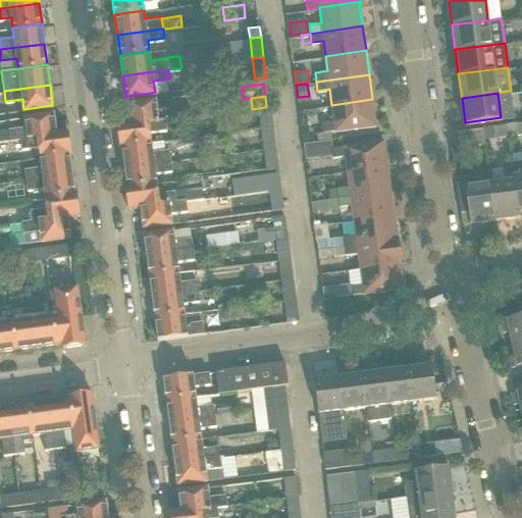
[(147,99),(126,102),(128,114),(129,122),(129,123),(165,118),(174,116),(173,105),(157,107),(155,98),(147,99)]
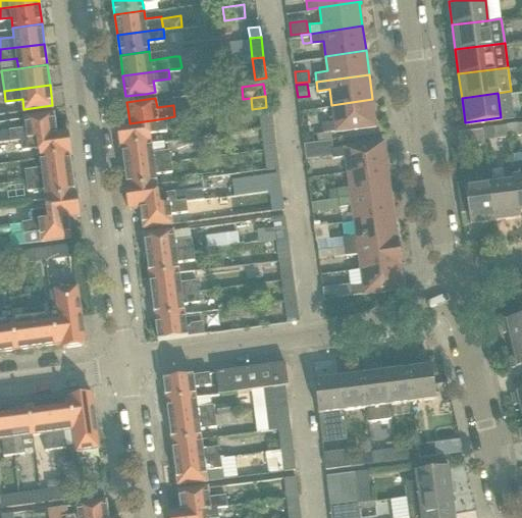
[(372,99),(331,105),(333,119),(321,121),(323,131),(375,123),(372,99)]
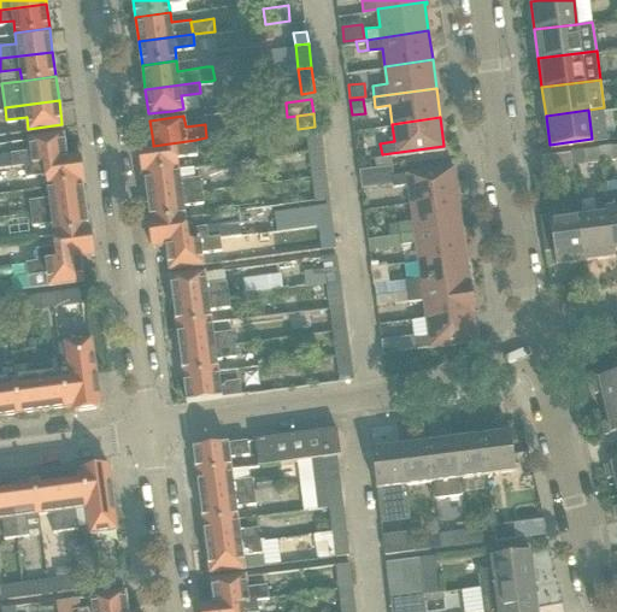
[(227,123),(213,124),(216,140),(229,137),(227,123)]
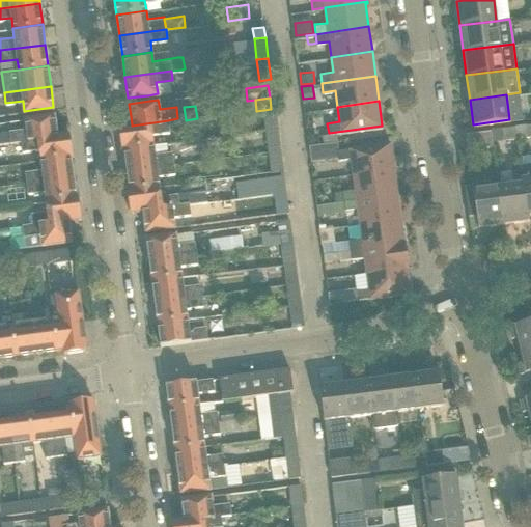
[(271,109),(263,110),(264,122),(276,121),(275,108),(271,109)]
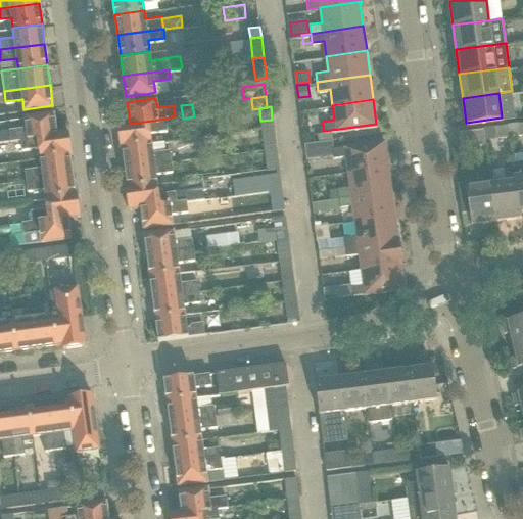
[(26,125),(9,128),(11,139),(21,138),(56,133),(56,132),(53,111),(34,114),(25,115),(26,125)]
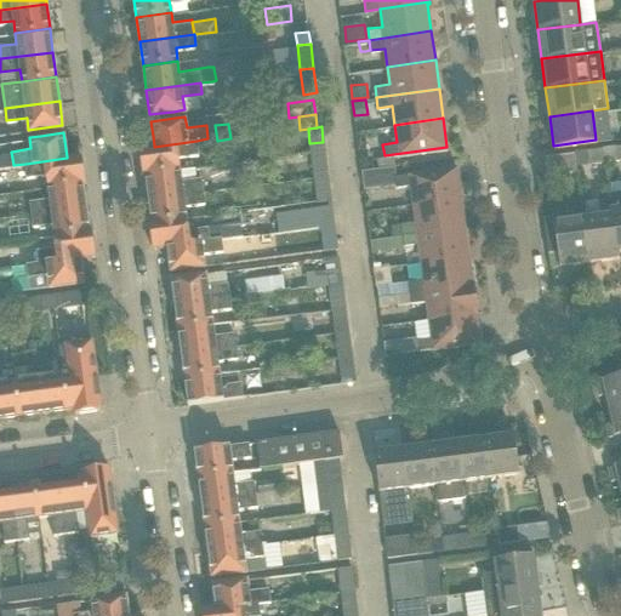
[(154,146),(140,147),(140,148),(142,172),(143,174),(146,174),(146,172),(180,167),(178,155),(198,153),(197,141),(154,147),(154,146)]
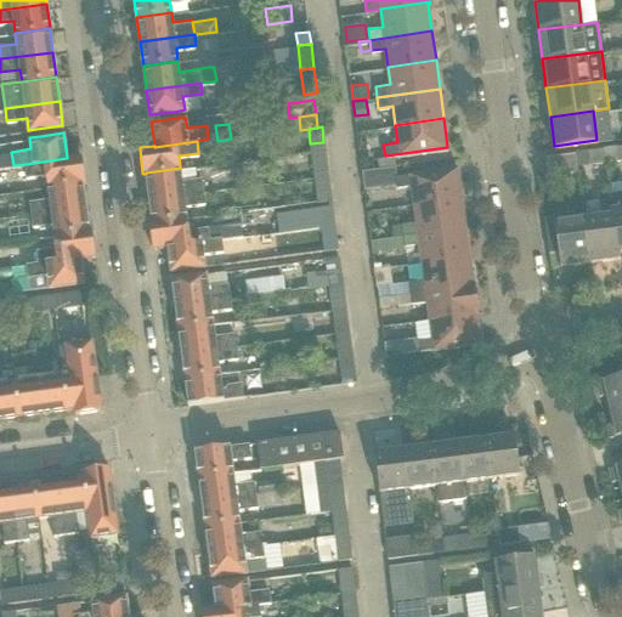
[(587,149),(588,162),(605,159),(604,147),(587,149)]
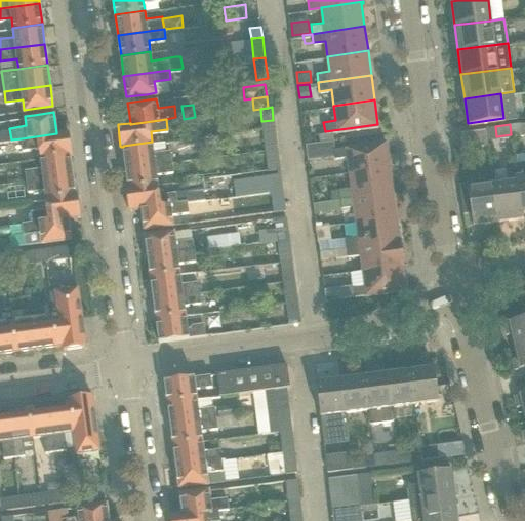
[(460,130),(462,146),(487,143),(485,127),(460,130)]
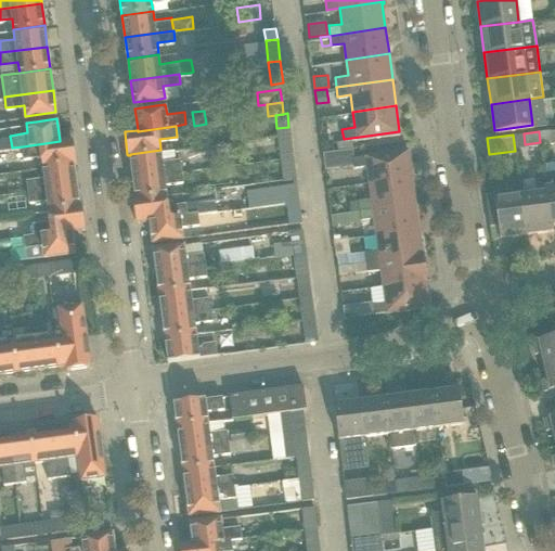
[(2,137),(0,137),(0,149),(3,149),(12,148),(10,136),(2,137)]
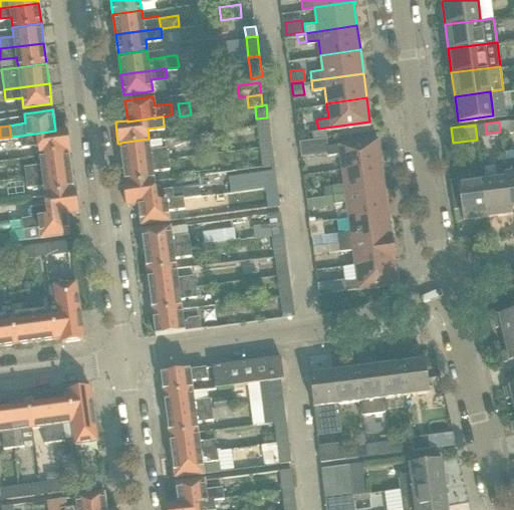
[(269,128),(258,129),(260,145),(271,143),(269,128)]
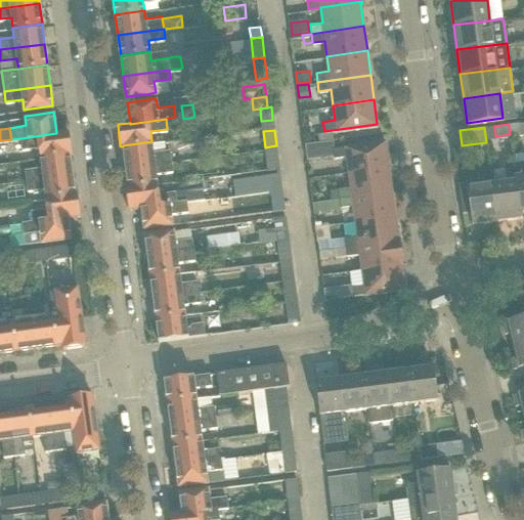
[(56,133),(22,138),(23,148),(39,146),(40,157),(70,153),(70,154),(72,154),(72,153),(69,131),(56,132),(56,133)]
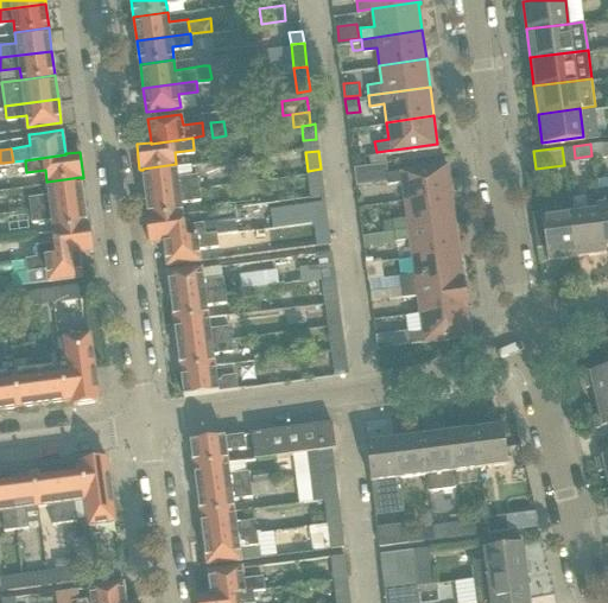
[(385,160),(353,165),(355,183),(387,178),(386,171),(386,169),(385,160)]
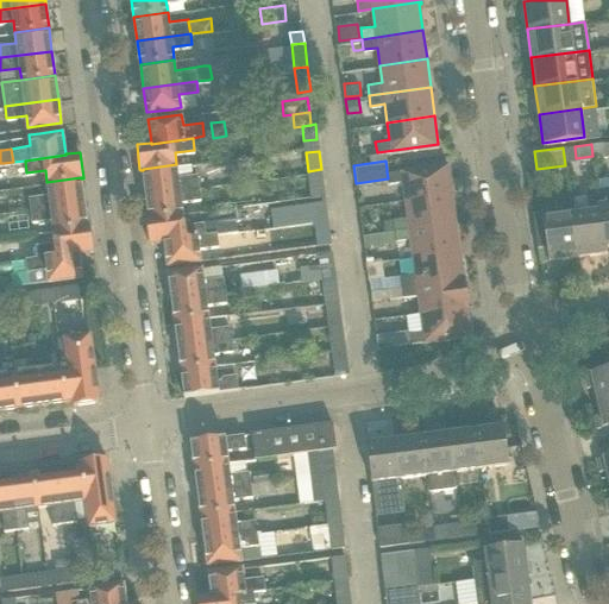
[(176,164),(143,169),(143,170),(145,193),(199,186),(198,172),(193,172),(192,162),(176,164)]
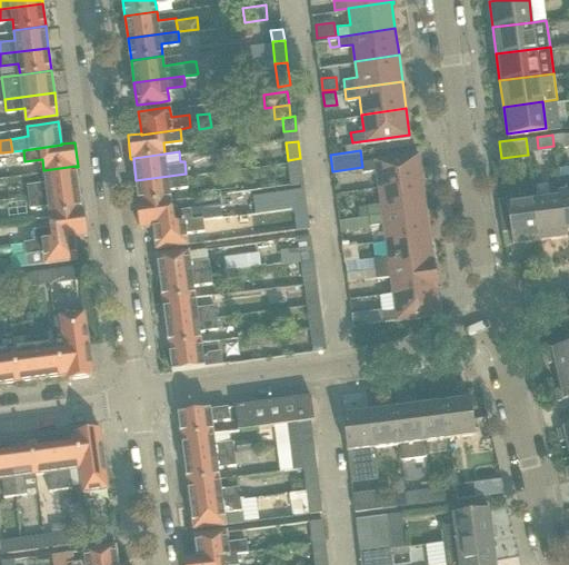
[(376,168),(378,185),(422,179),(418,151),(361,160),(362,167),(362,170),(376,168)]
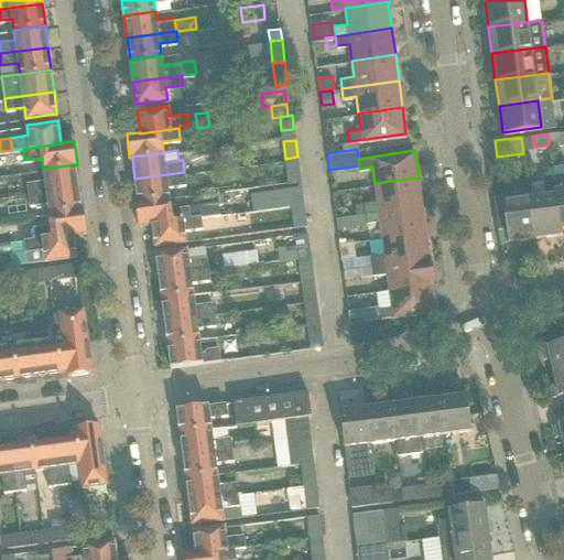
[(285,159),(289,181),(301,180),(297,157),(285,159)]
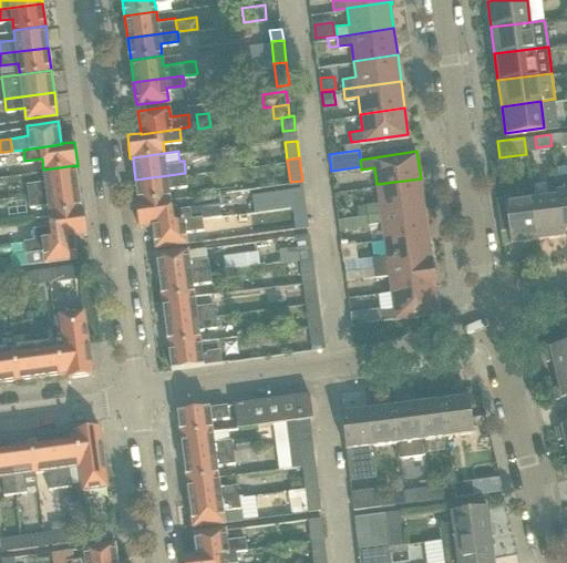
[(44,180),(27,182),(28,194),(79,187),(75,166),(75,165),(43,170),(44,180)]
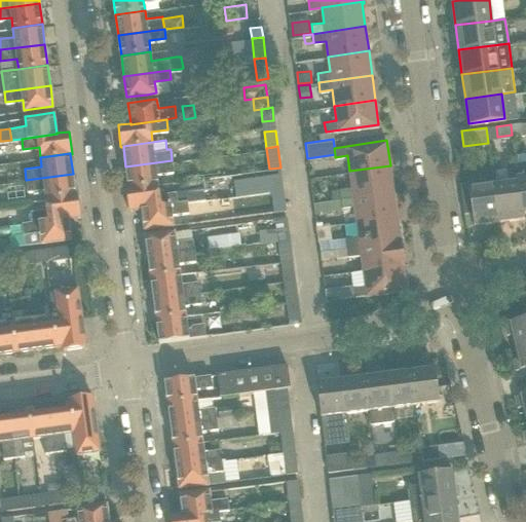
[(525,159),(516,161),(518,175),(523,212),(524,212),(525,211),(525,159)]
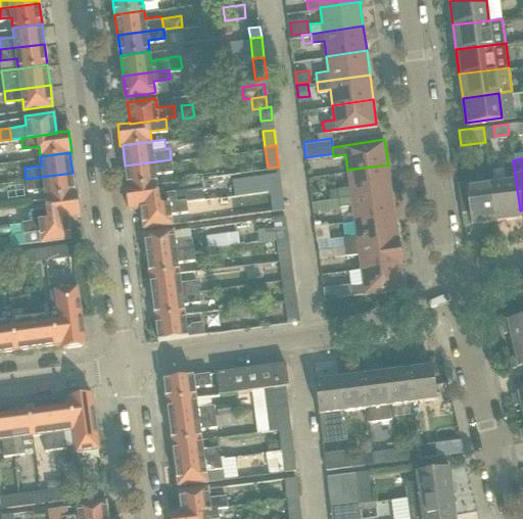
[(125,166),(128,186),(128,187),(156,183),(155,172),(172,169),(171,159),(125,166)]
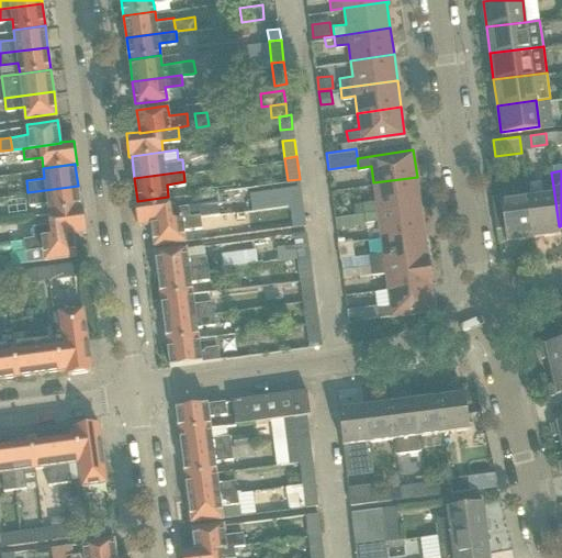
[(362,203),(363,211),(420,203),(417,177),(373,182),(375,199),(362,201),(362,203)]
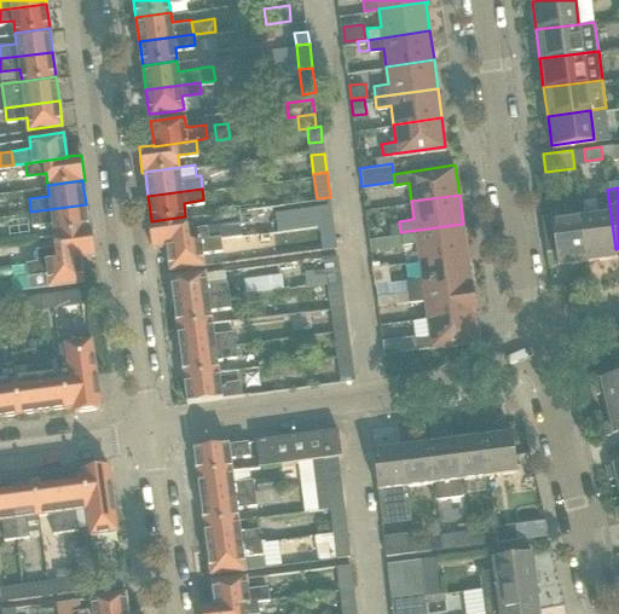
[(317,206),(275,210),(277,229),(319,222),(333,221),(330,203),(317,206)]
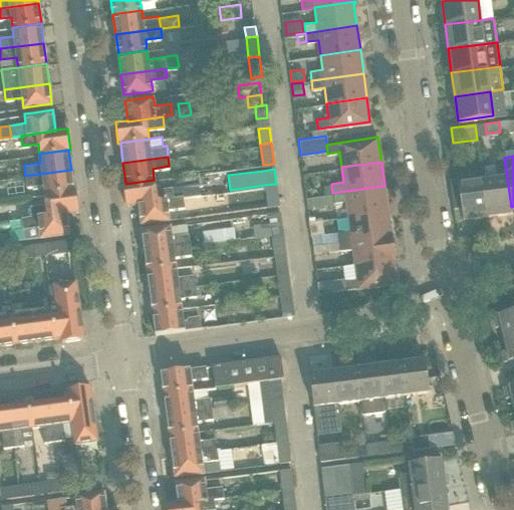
[(44,184),(45,194),(73,190),(71,170),(25,176),(27,186),(44,184)]
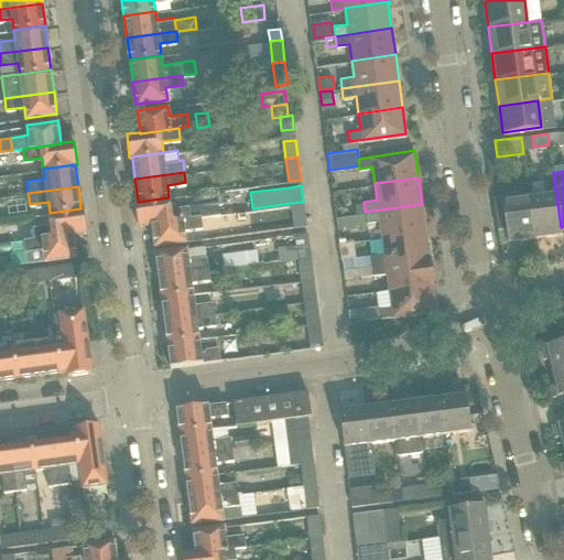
[(529,197),(528,186),(518,187),(518,192),(492,195),(497,228),(506,227),(508,240),(535,236),(529,197)]
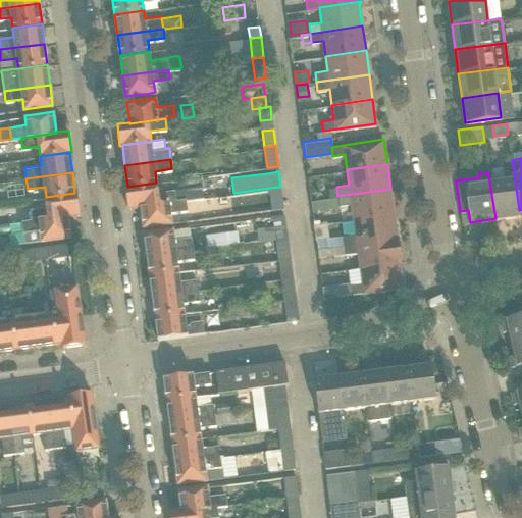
[(513,179),(489,183),(496,218),(519,215),(521,215),(520,210),(519,210),(514,173),(512,174),(513,179)]
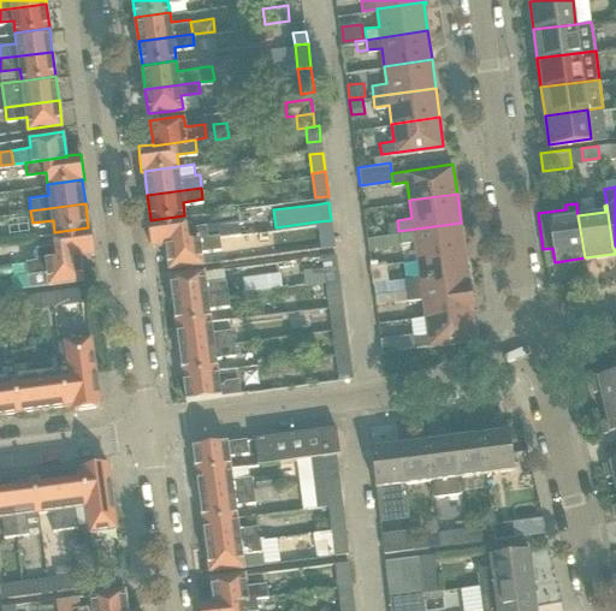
[(150,219),(148,219),(148,220),(152,245),(166,243),(166,242),(208,237),(206,223),(187,225),(184,215),(150,220),(150,219)]
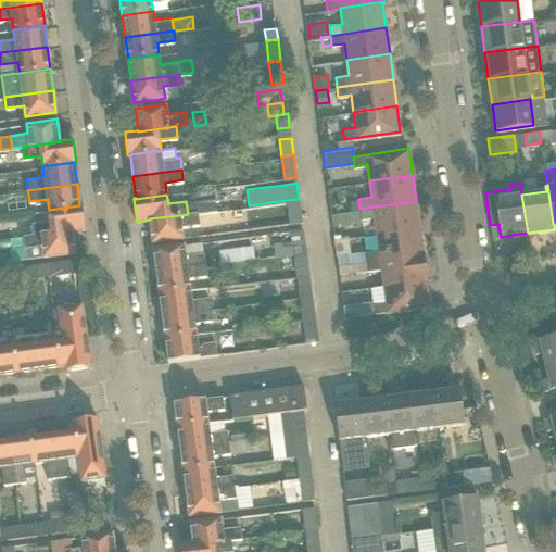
[(214,197),(186,201),(188,214),(190,213),(198,212),(216,210),(214,197)]
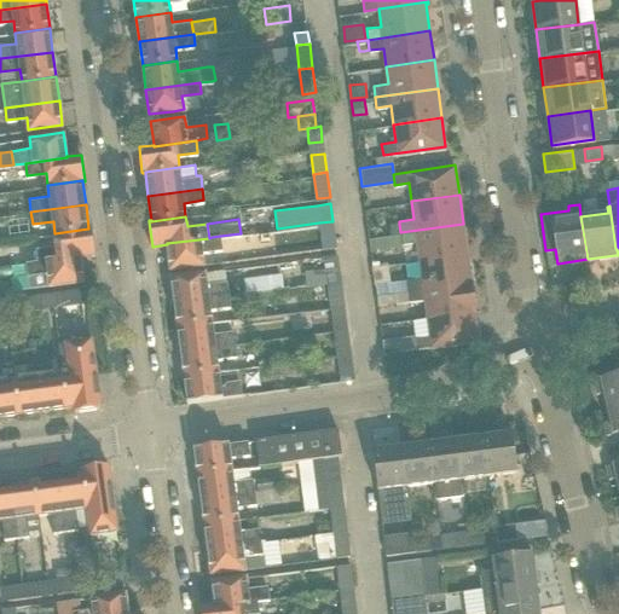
[(333,221),(319,222),(322,241),(335,239),(333,221)]
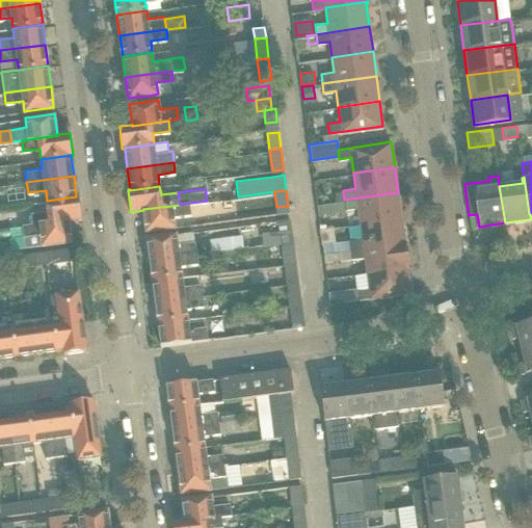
[(343,190),(335,191),(336,201),(341,200),(344,200),(343,192),(343,190)]
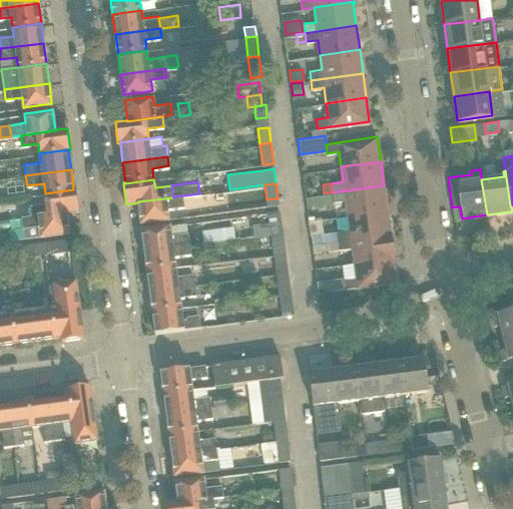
[(345,199),(347,214),(387,209),(384,185),(332,192),(333,199),(333,201),(345,199)]
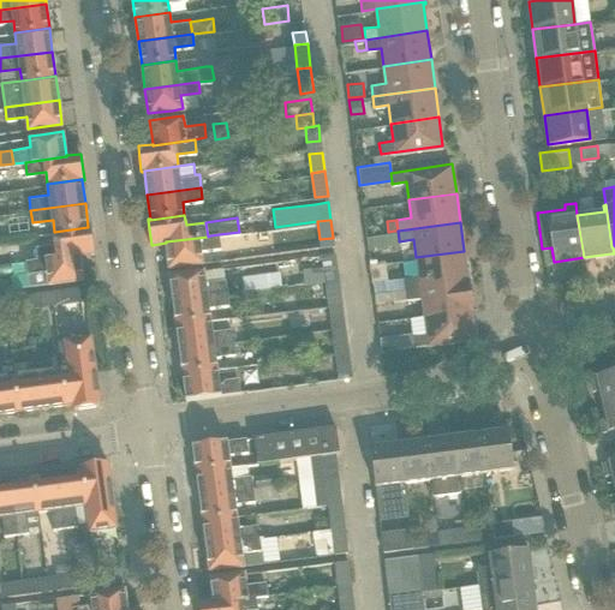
[(55,243),(36,245),(37,257),(37,259),(79,253),(94,252),(94,251),(90,227),(90,226),(88,226),(88,227),(54,232),(55,243)]
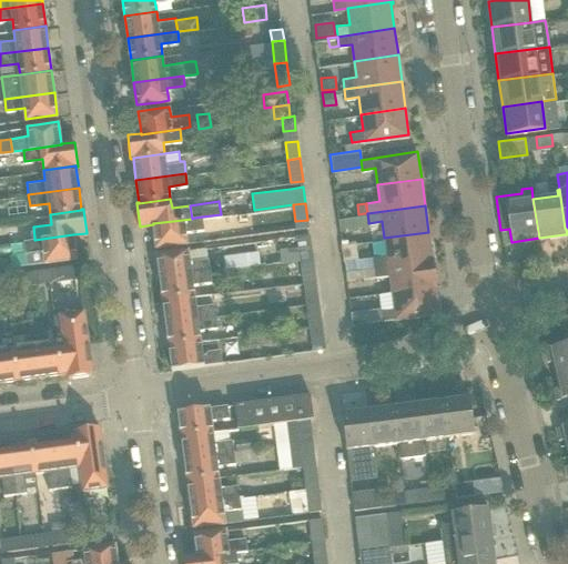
[(358,214),(343,217),(344,228),(369,224),(368,223),(368,221),(367,213),(364,213),(358,214)]
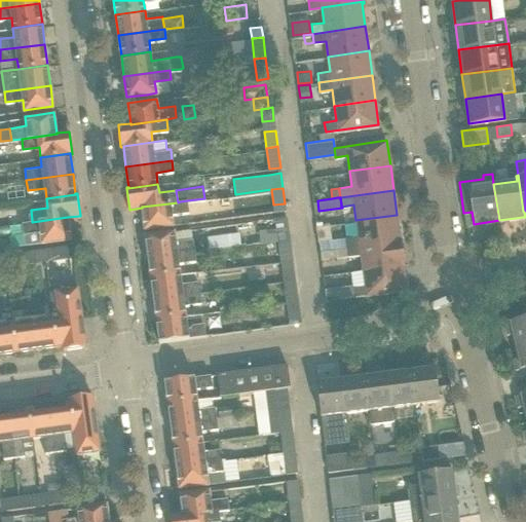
[(178,202),(142,207),(142,208),(144,228),(164,225),(174,224),(173,213),(180,212),(188,211),(187,200),(180,201),(178,202)]
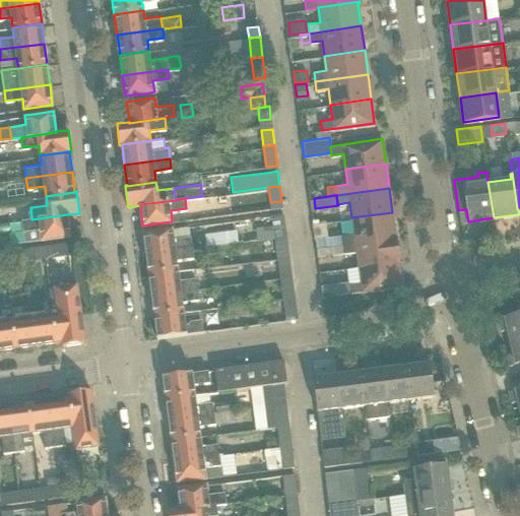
[(343,243),(343,244),(396,236),(396,235),(395,235),(392,212),(351,217),(353,233),(341,234),(343,243)]
